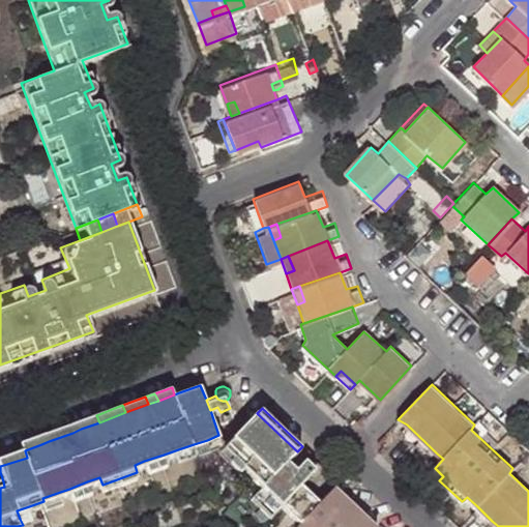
[(258,500),(269,509),(272,513),(280,505),(302,481),(295,475),(284,465),(297,451),(257,413),(228,443),(236,451),(247,462),(243,466),(261,484),(252,493),(258,500)]
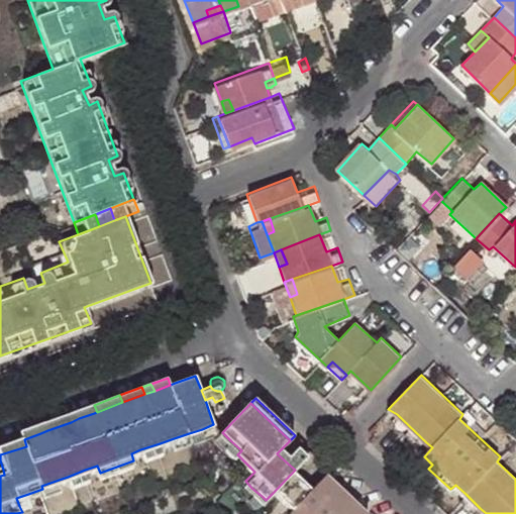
[(77,411),(79,418),(97,412),(94,405),(77,411)]
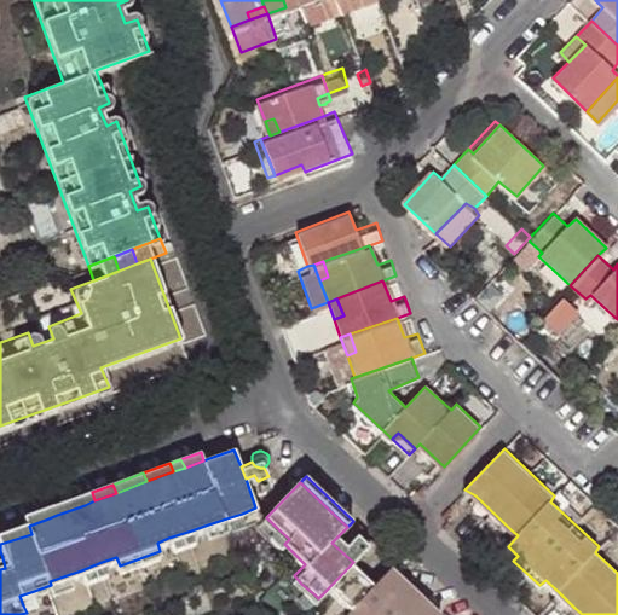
[(81,495),(85,505),(94,500),(92,492),(81,495)]
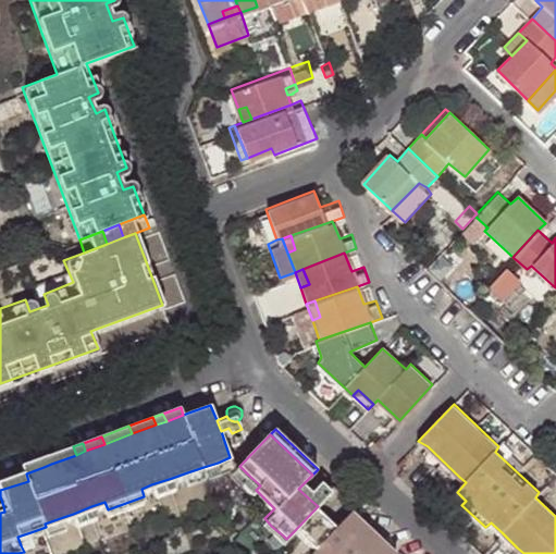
[(51,464),(76,455),(73,446),(48,456),(51,464)]
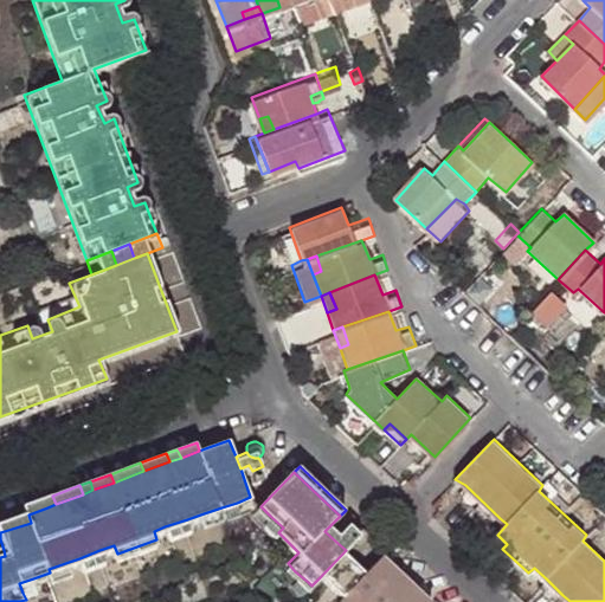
[(462,489),(467,493),(465,494),(464,497),(464,499),(465,502),(468,504),(470,504),(472,504),(475,503),(483,511),(482,512),(481,515),(482,517),(483,518),(486,519),(488,519),(490,518),(495,524),(500,518),(465,485),(462,489)]
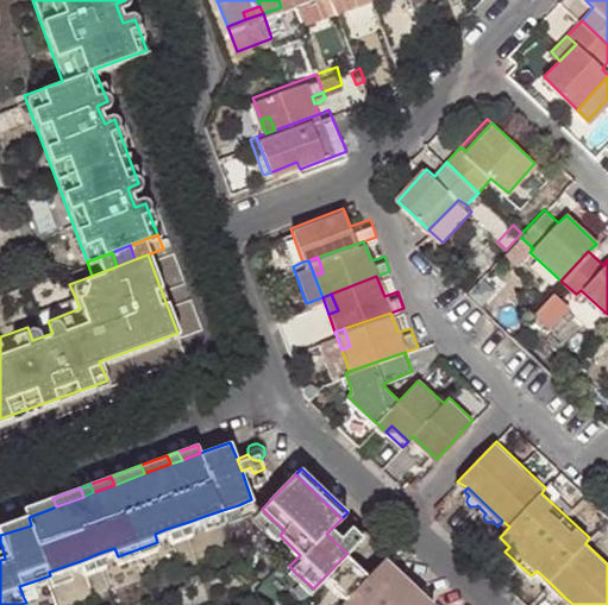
[(48,510),(56,506),(52,498),(44,500),(48,510)]
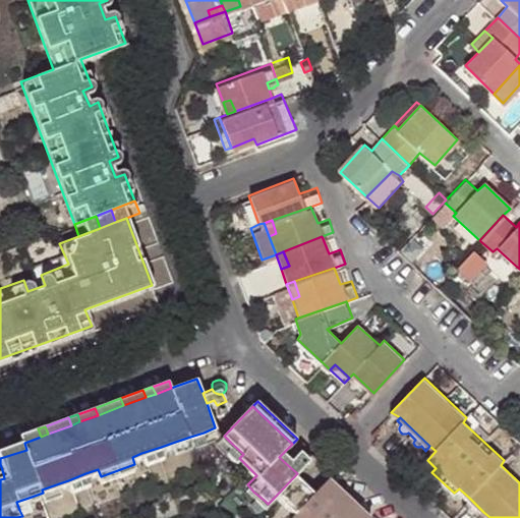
[(224,436),(215,427),(204,433),(207,442),(214,440),(218,444),(224,436)]
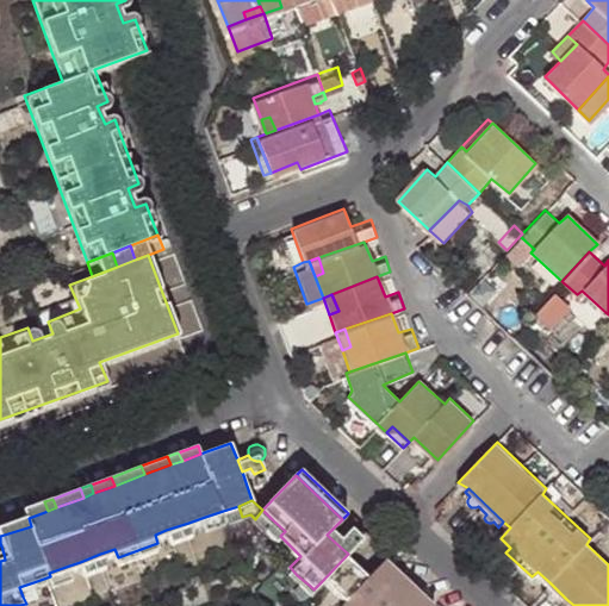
[(29,518),(48,511),(44,501),(25,508),(29,518)]
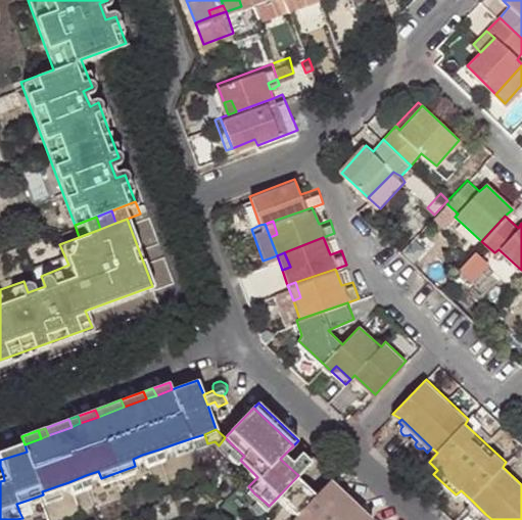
[(195,448),(207,443),(204,434),(191,438),(193,444),(195,448)]
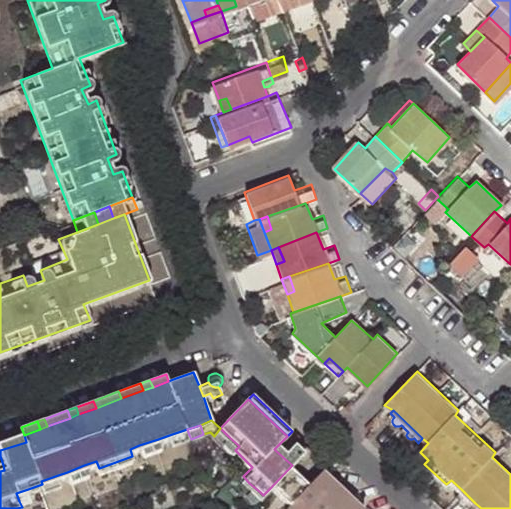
[(214,436),(221,443),(228,436),(220,428),(214,436)]
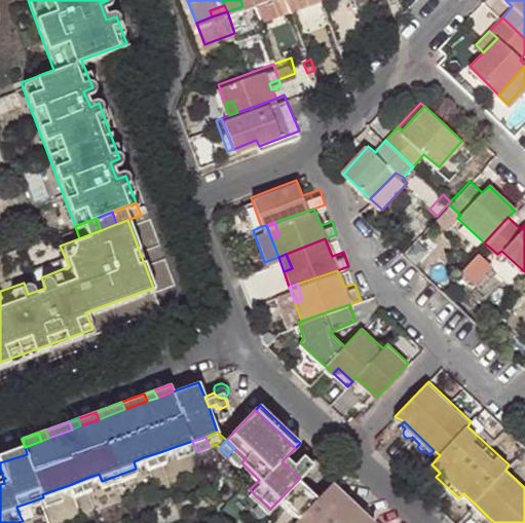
[(179,453),(194,447),(192,441),(177,446),(179,453)]
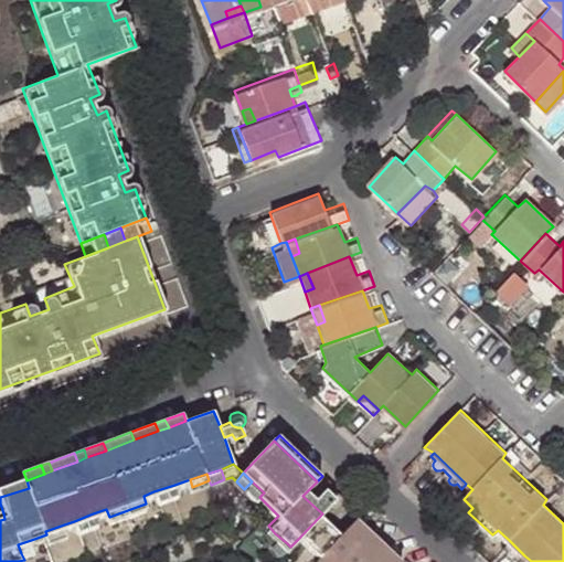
[(259,497),(264,492),(252,481),(244,489),(256,501),(259,497)]
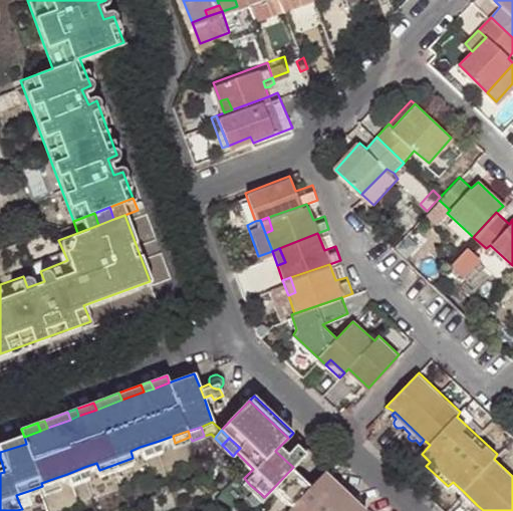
[(162,448),(159,441),(140,447),(143,455),(162,448)]
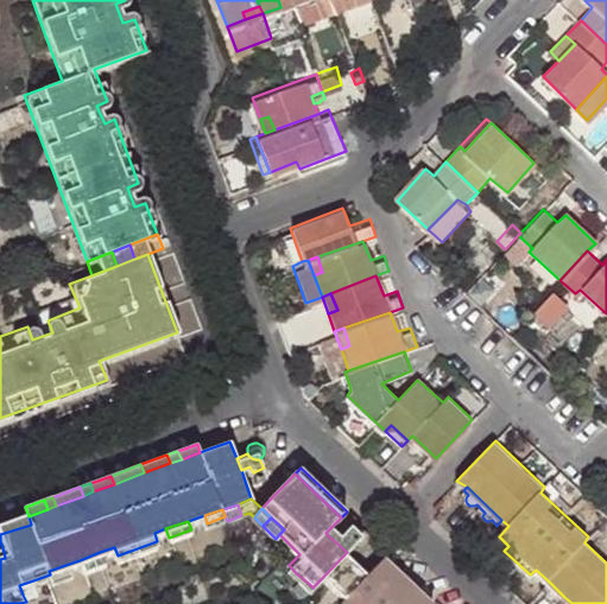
[(346,539),(351,544),(355,540),(358,542),(360,544),(364,542),(366,541),(368,539),(368,536),(368,533),(368,531),(366,528),(364,527),(361,526),(358,526),(355,528),(353,529),(349,526),(341,535),(346,539)]
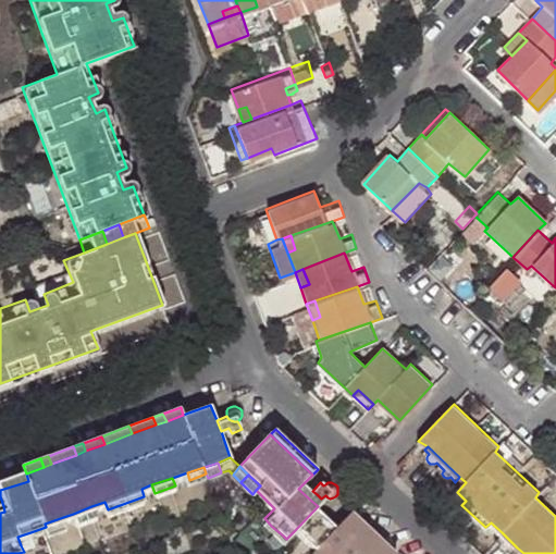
[(322,500),(321,499),(317,494),(310,500),(318,506),(321,503),(319,501),(322,500)]
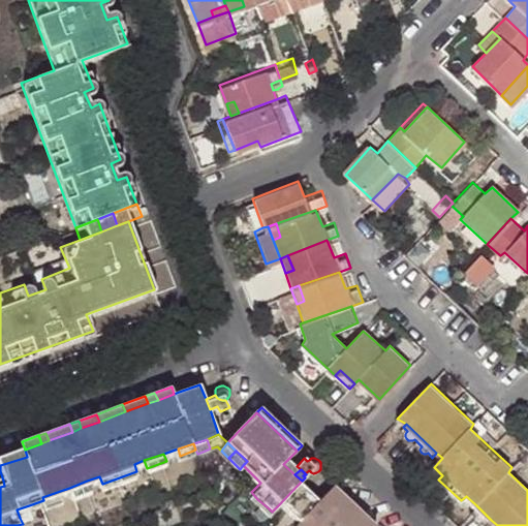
[(324,496),(313,486),(305,477),(302,481),(279,504),(284,509),(298,524),(324,496)]
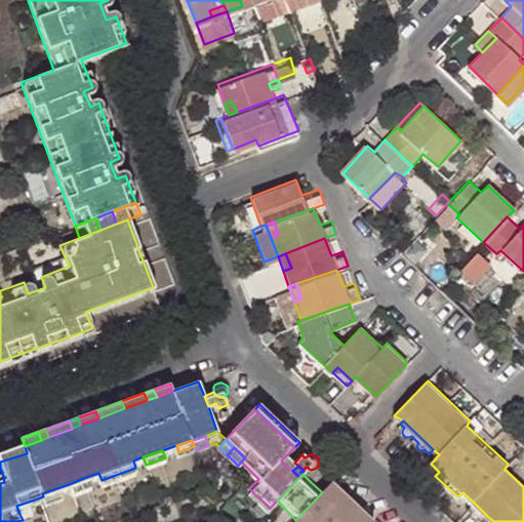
[(89,485),(86,477),(69,484),(72,491),(89,485)]
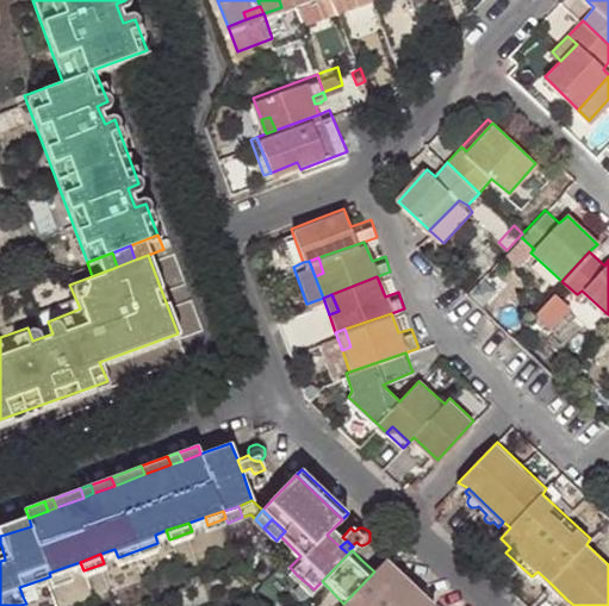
[(433,605),(435,604),(387,557),(374,572),(343,604),(345,605),(433,605)]
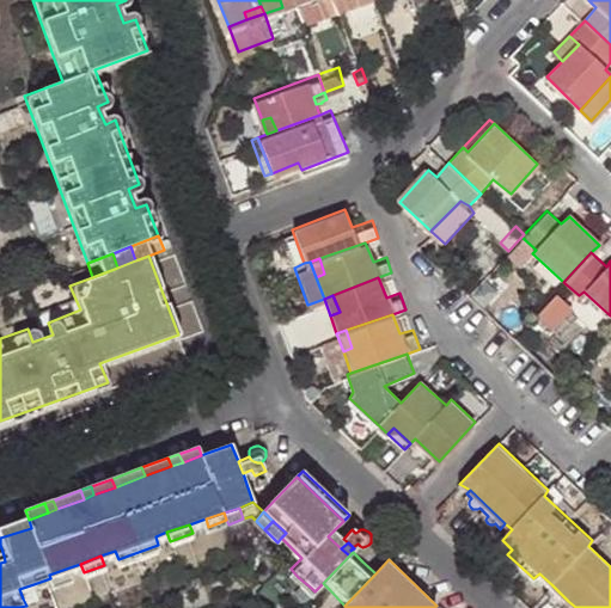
[(73,578),(69,567),(49,575),(50,578),(53,585),(73,578)]
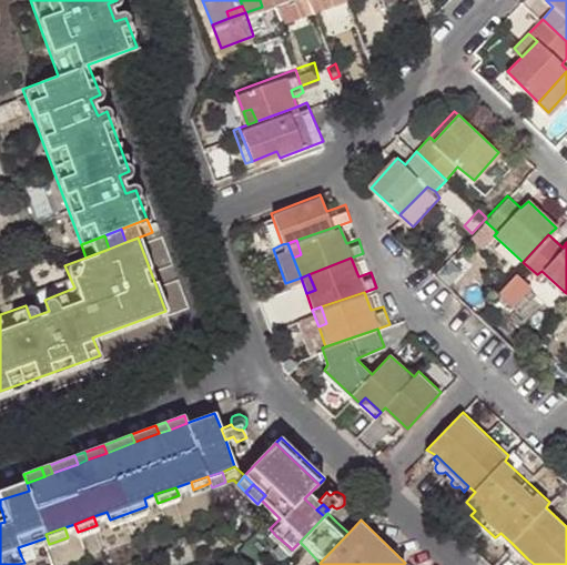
[(272,542),(282,553),(289,546),(276,536),(272,542)]
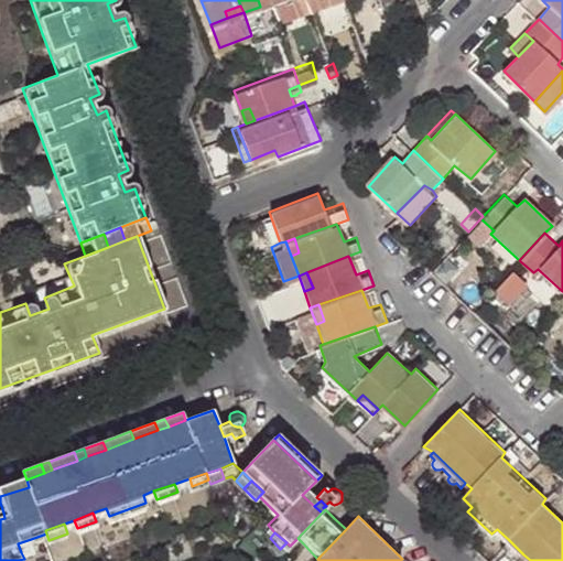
[(34,548),(31,539),(18,543),(21,552),(34,548)]
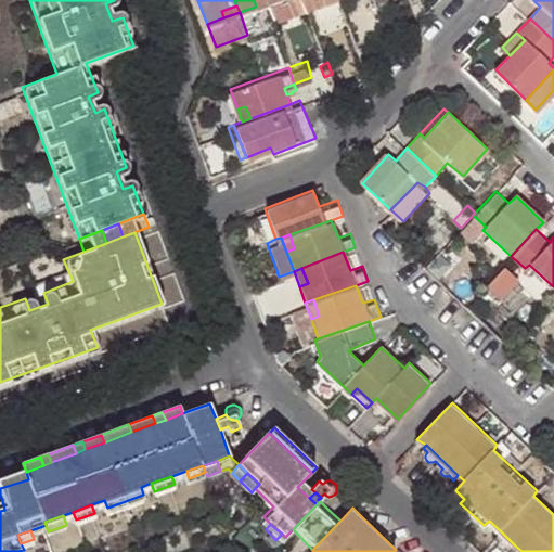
[(515,546),(500,530),(495,535),(502,541),(500,543),(504,547),(507,546),(512,549),(515,546)]
